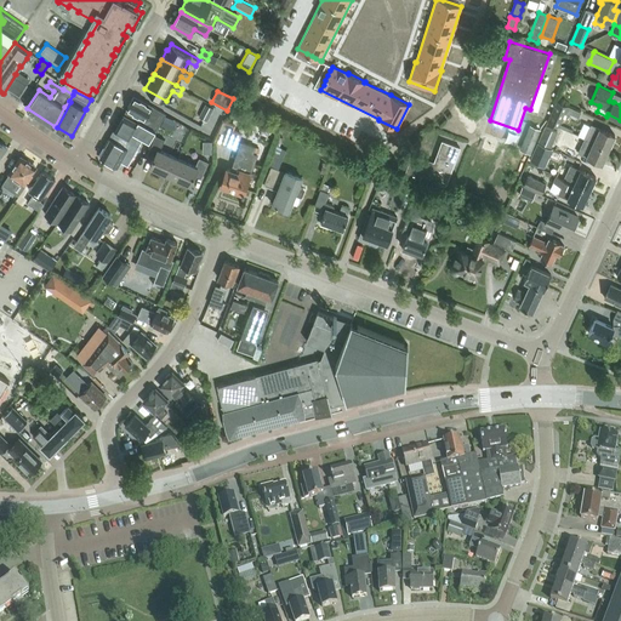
[(126,108),(124,113),(155,130),(165,114),(134,96),(126,108)]
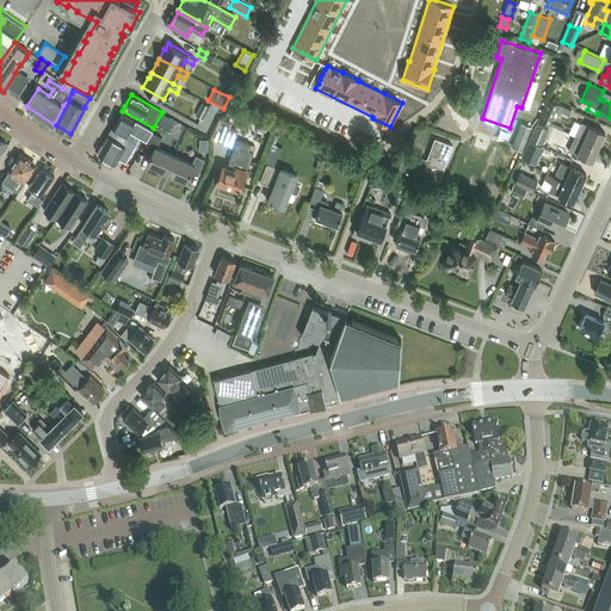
[(555,112),(559,104),(548,99),(538,119),(549,124),(555,112)]
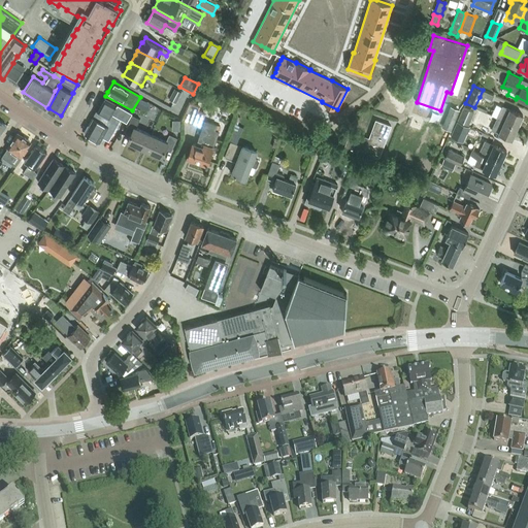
[(175,88),(169,99),(173,101),(175,103),(182,92),(175,88)]
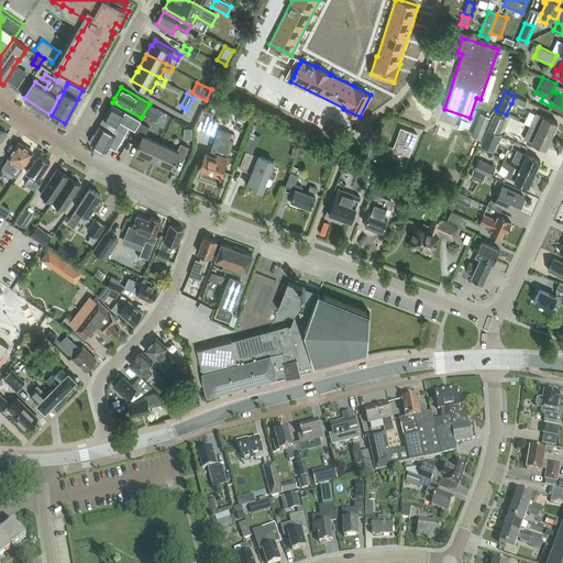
[(99,125),(90,141),(107,150),(109,145),(116,148),(127,130),(129,124),(135,128),(141,119),(141,118),(112,102),(112,103),(100,125),(99,125)]
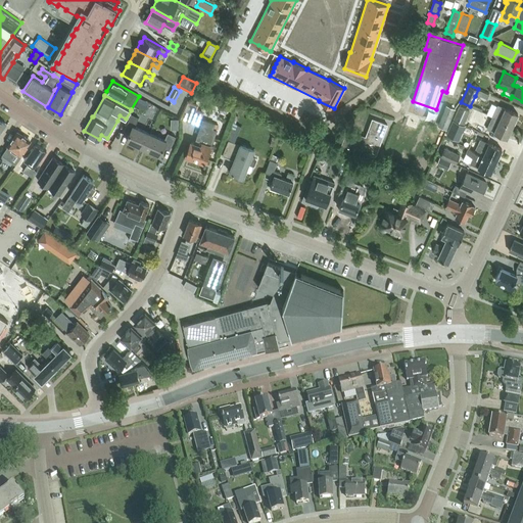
[(139,98),(136,105),(146,109),(149,102),(139,98)]
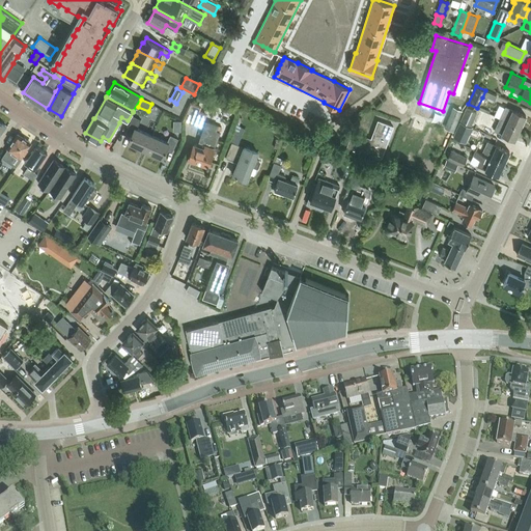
[(183,119),(201,126),(205,113),(198,111),(199,107),(190,103),(183,119)]
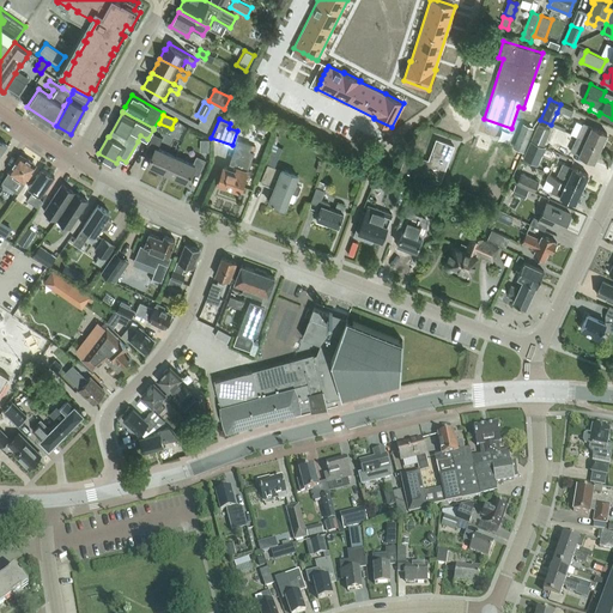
[(583,122),(577,137),(601,147),(607,133),(592,126),(583,122)]
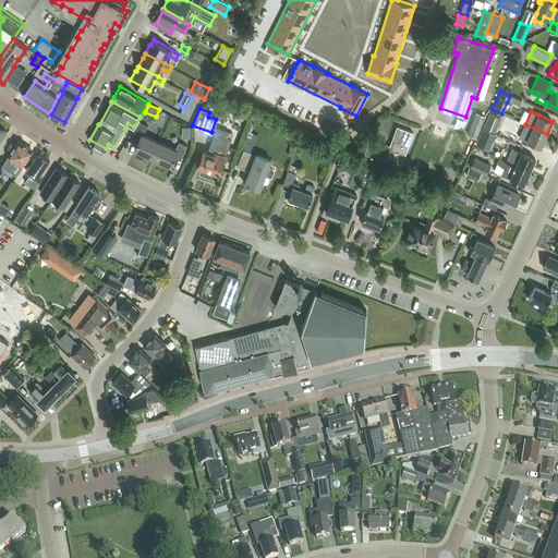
[(486,116),(476,112),(466,134),(476,138),(486,116)]
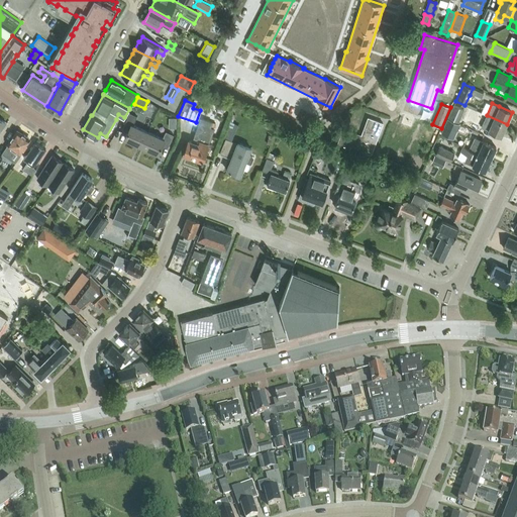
[(448,117),(458,122),(464,109),(453,105),(448,117)]
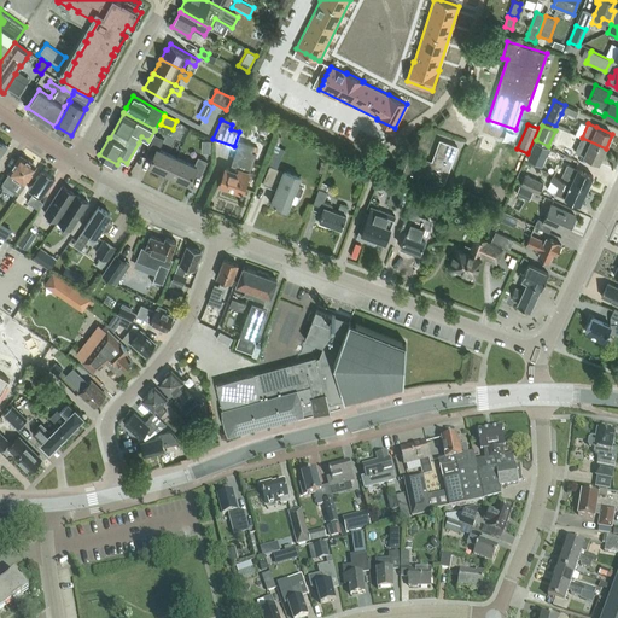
[(150,164),(169,174),(176,157),(159,149),(164,139),(155,134),(147,152),(153,156),(150,164)]
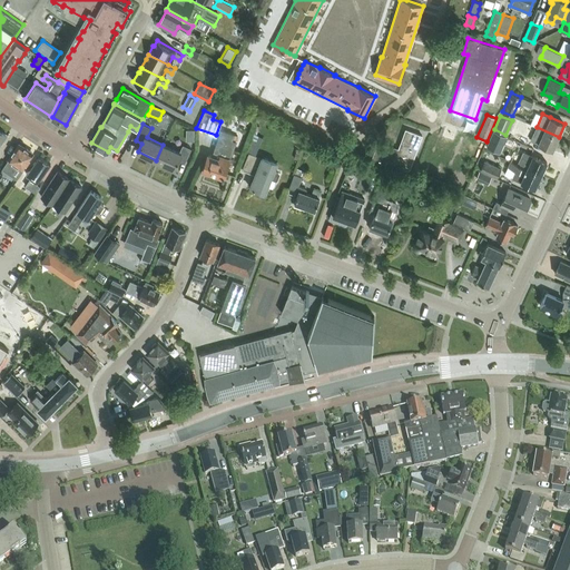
[(531,139),(538,144),(552,150),(559,137),(537,127),(531,139)]
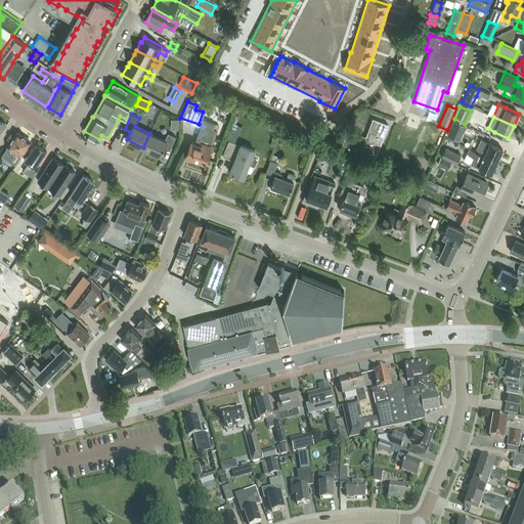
[(361,158),(363,150),(376,156),(388,124),(373,119),(364,142),(360,140),(361,139),(346,133),(340,149),(361,158)]
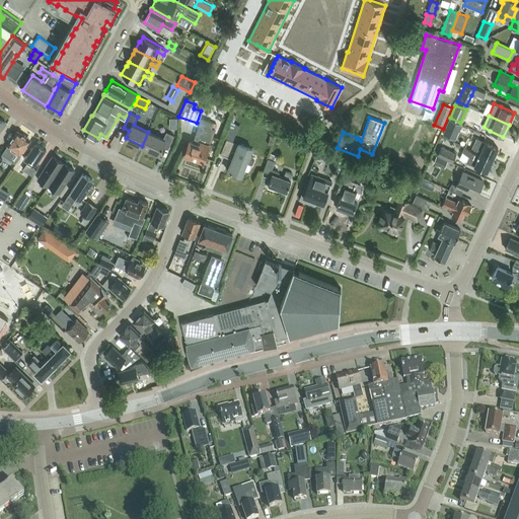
[(211,128),(213,123),(202,119),(200,124),(193,142),(190,141),(184,154),(196,158),(195,160),(202,162),(203,160),(209,145),(215,129),(211,128)]
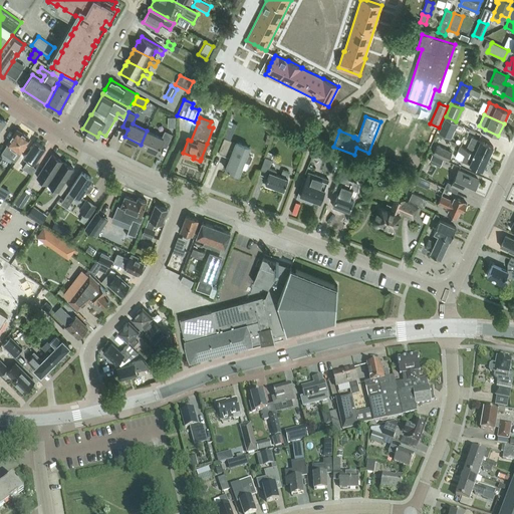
[(445,118),(439,133),(451,139),(457,123),(445,118)]
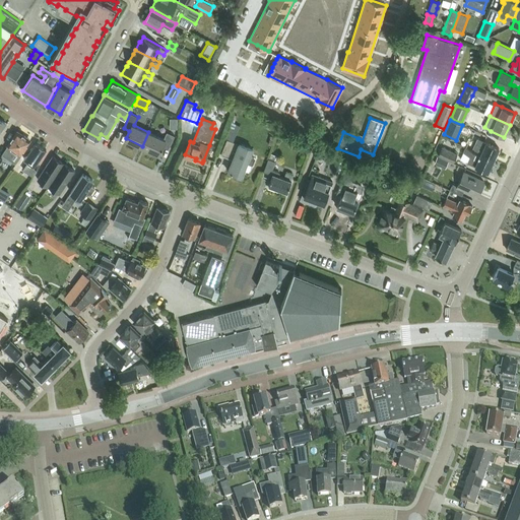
[(233,141),(240,125),(234,123),(232,122),(224,138),(233,141)]
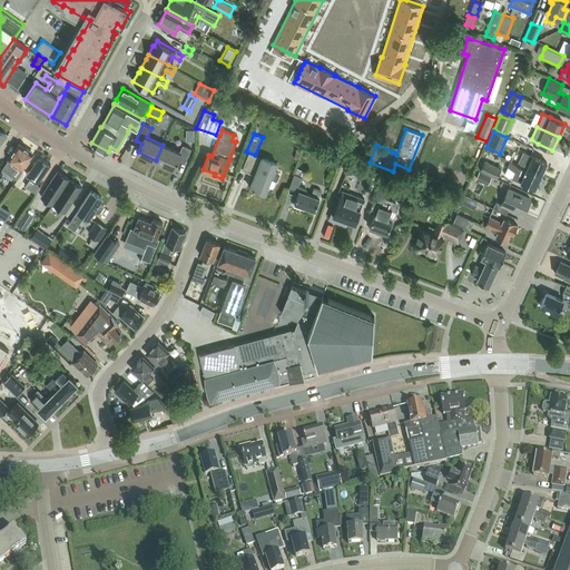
[(12,165),(15,163),(22,167),(32,153),(19,145),(2,169),(10,174),(15,167),(12,165)]
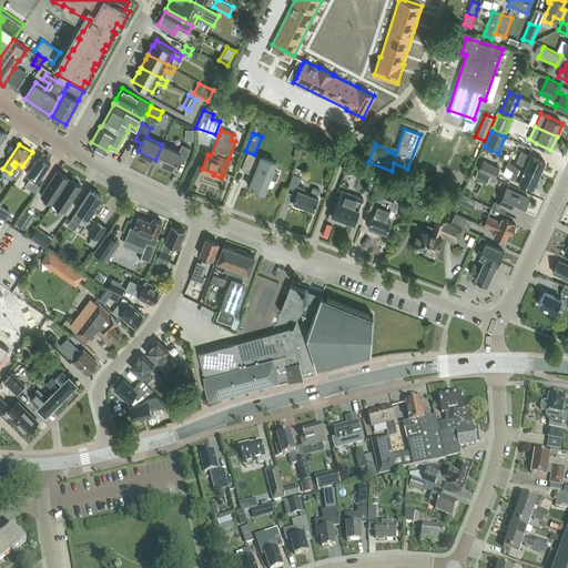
[(162,144),(155,160),(174,168),(178,159),(184,162),(191,148),(182,144),(179,152),(162,144)]
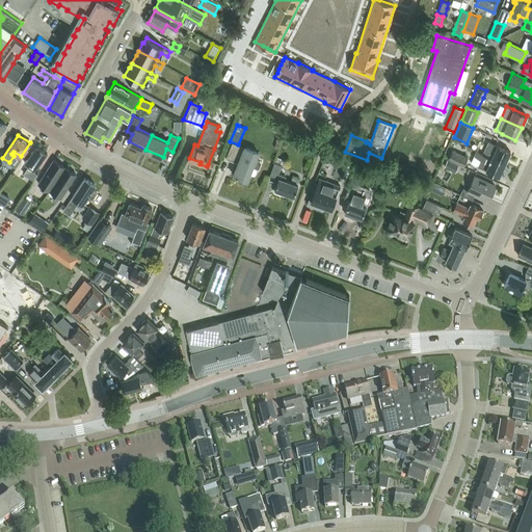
[(497,145),(488,141),(483,153),(505,163),(510,151),(497,145)]
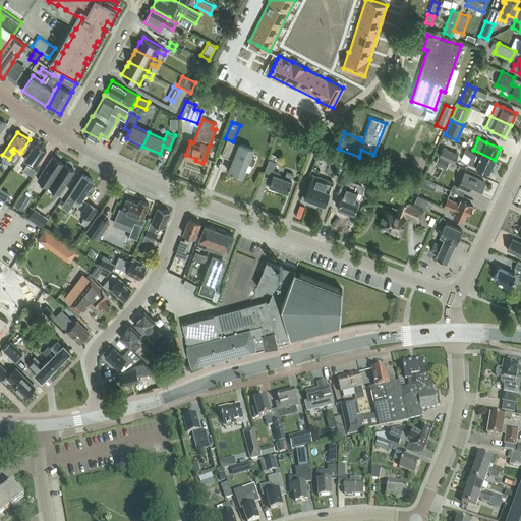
[(228,157),(228,156),(234,158),(228,171),(241,176),(247,163),(251,165),(253,164),(255,159),(254,158),(250,156),(252,149),(240,143),(239,145),(228,139),(222,155),(228,157)]
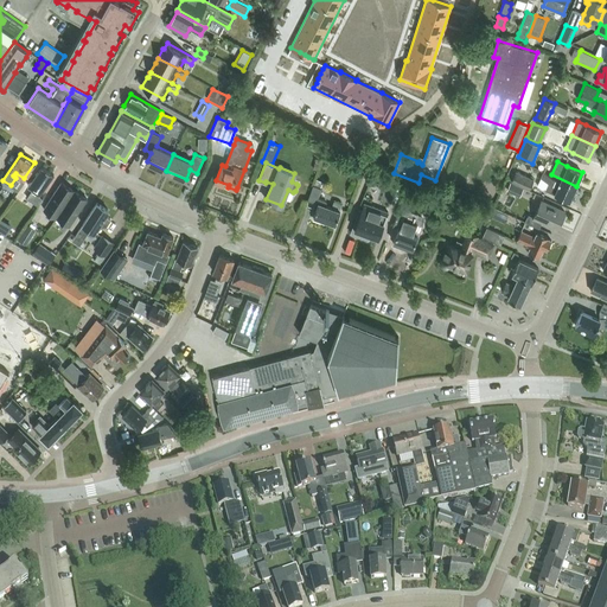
[(42,166),(33,179),(33,180),(30,181),(29,181),(29,186),(33,189),(27,197),(38,205),(43,199),(38,196),(53,174),(42,166)]
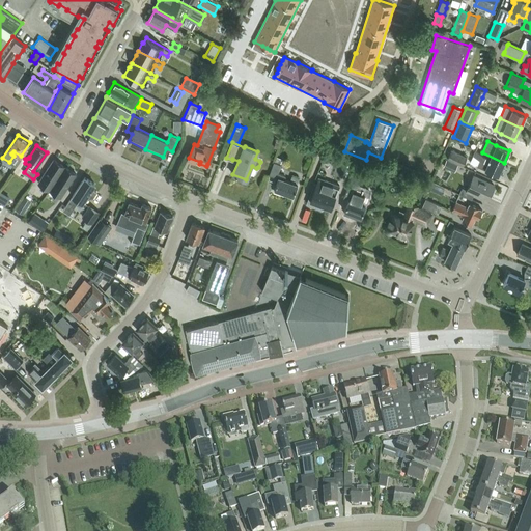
[(467,157),(451,149),(447,158),(463,165),(467,157)]
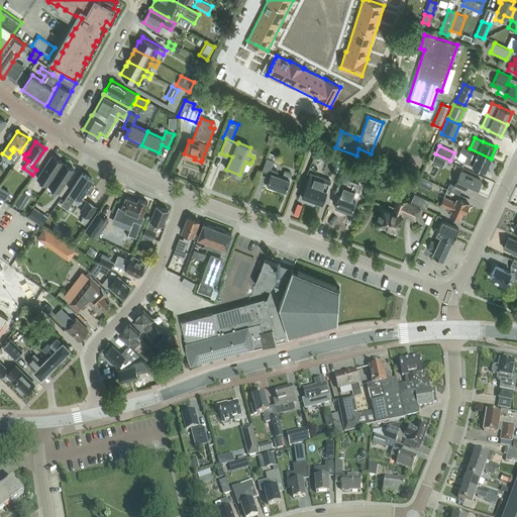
[(470,149),(463,146),(457,158),(485,171),(491,159),(470,148),(470,149)]
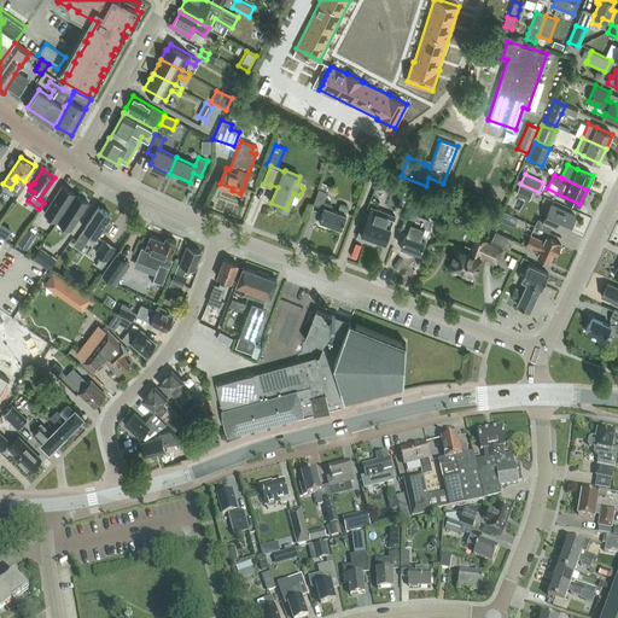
[(394,190),(410,197),(414,187),(396,181),(394,190)]
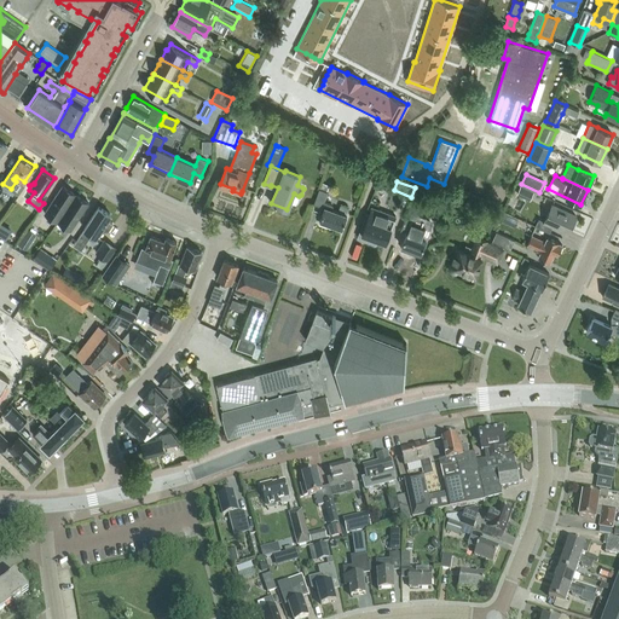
[(58,221),(75,194),(63,185),(45,213),(58,221)]
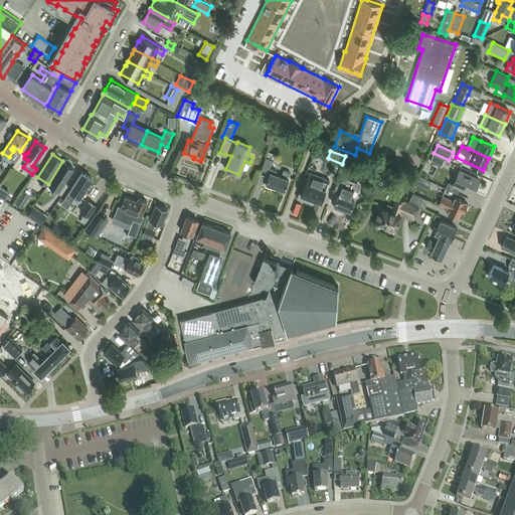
[(444,160),(433,155),(431,161),(442,166),(444,160)]
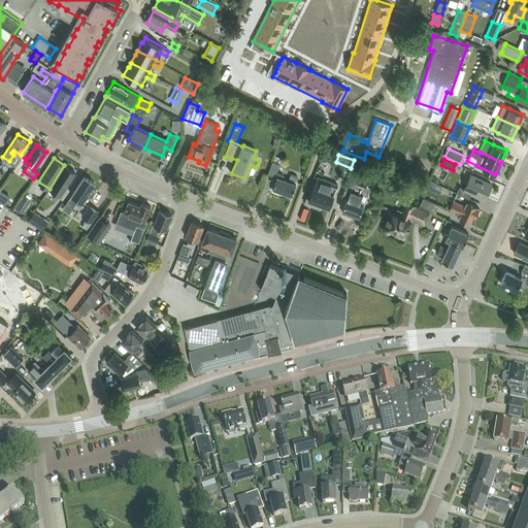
[(275,182),(272,190),(282,193),(283,191),(292,194),(296,184),(295,183),(297,177),(291,174),(289,180),(284,178),(284,177),(284,174),(276,172),(279,163),(272,161),(268,173),(274,176),(272,180),(275,182)]
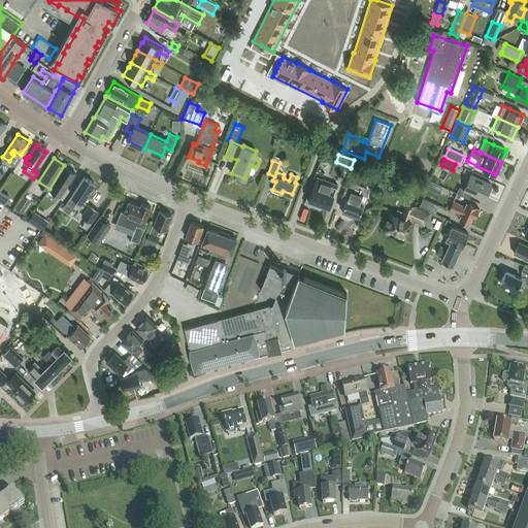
[(353,170),(352,169),(347,184),(354,186),(359,172),(360,173),(362,167),(355,164),(353,170)]
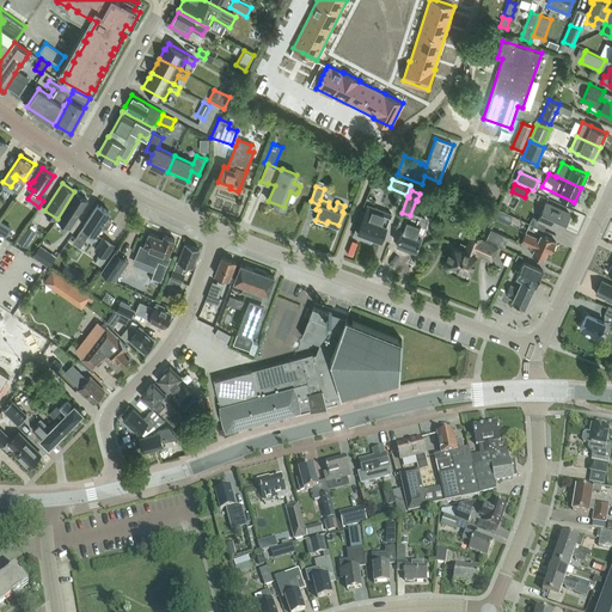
[(87,201),(74,191),(57,219),(71,227),(87,201)]
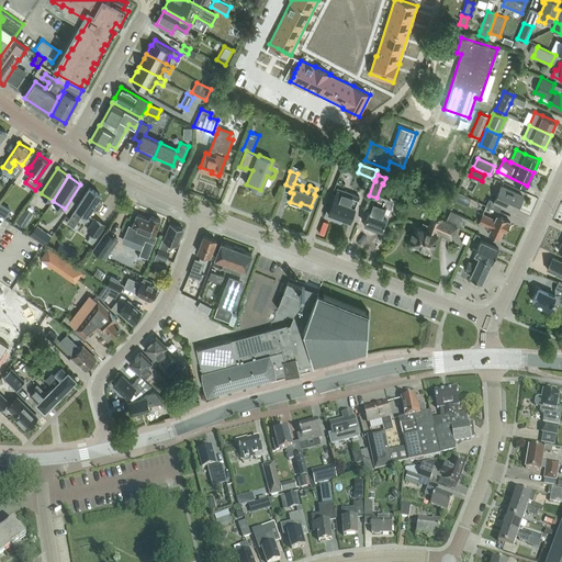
[(499,211),(502,204),(516,211),(523,195),(501,186),(494,201),(489,198),(486,204),(499,211)]
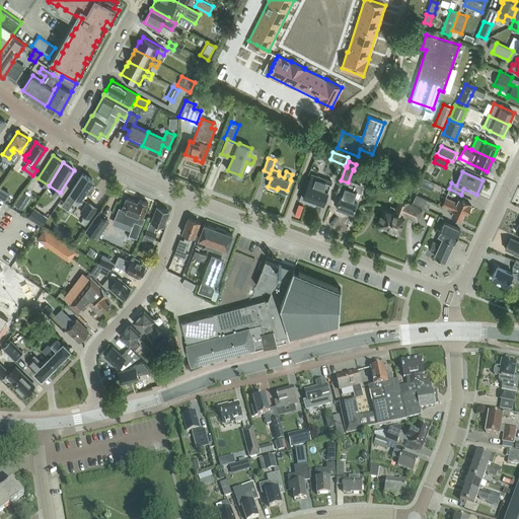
[(91,193),(94,188),(89,184),(92,179),(83,173),(71,192),(67,197),(64,202),(70,207),(77,196),(81,198),(81,197),(84,197),(86,194),(91,193)]
